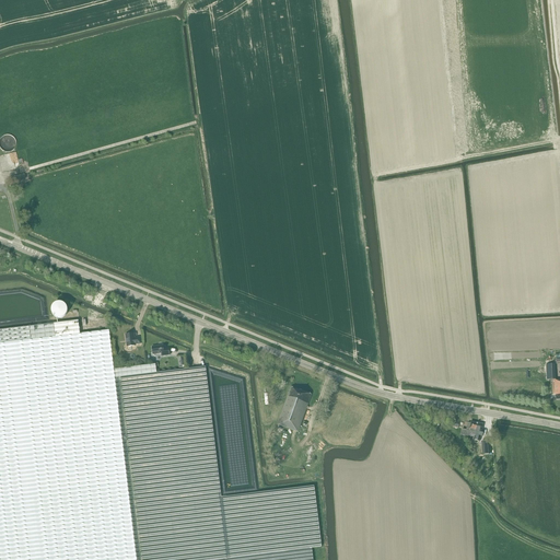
[(0,148),(0,149),(1,150),(3,151),(6,152),(7,152),(9,152),(10,152),(11,152),(12,151),(13,150),(14,149),(15,148),(15,147),(16,146),(16,144),(16,143),(16,142),(15,141),(15,140),(14,139),(13,138),(12,137),(11,136),(10,136),(9,136),(7,136),(6,136),(3,137),(1,138),(0,139),(0,148)]
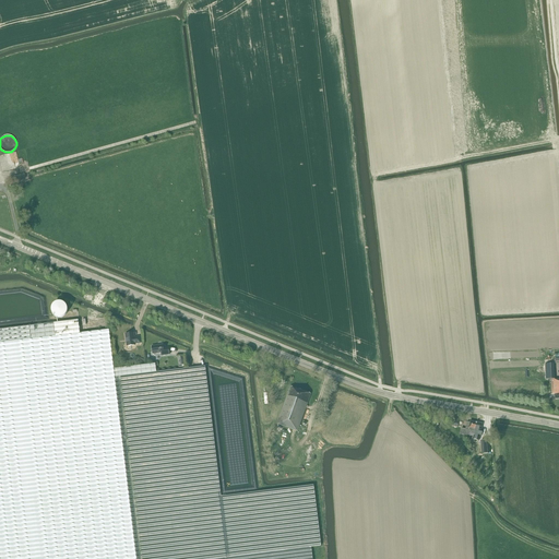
[(66,319),(68,307),(57,305),(56,310),(54,310),(54,314),(60,316),(59,317),(66,319)]
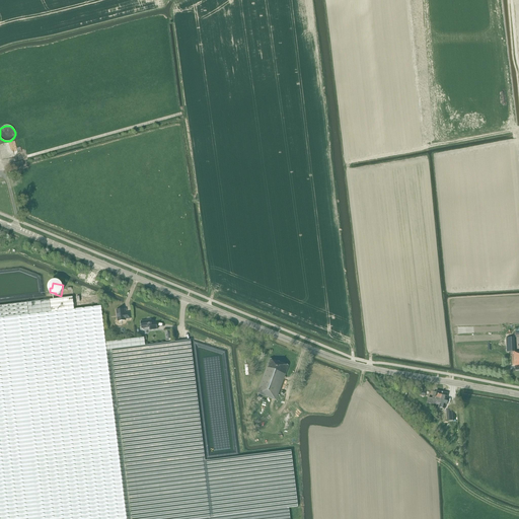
[(105,343),(101,306),(74,309),(73,297),(0,306),(0,518),(290,518),(289,509),(298,508),(298,507),(291,451),(205,461),(191,341),(145,346),(144,338),(105,343)]
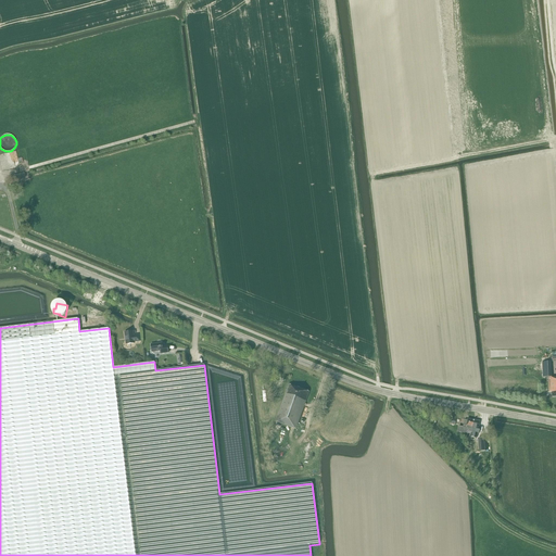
[(134,331),(125,332),(126,344),(135,343),(135,342),(140,341),(140,335),(134,336),(134,331)]
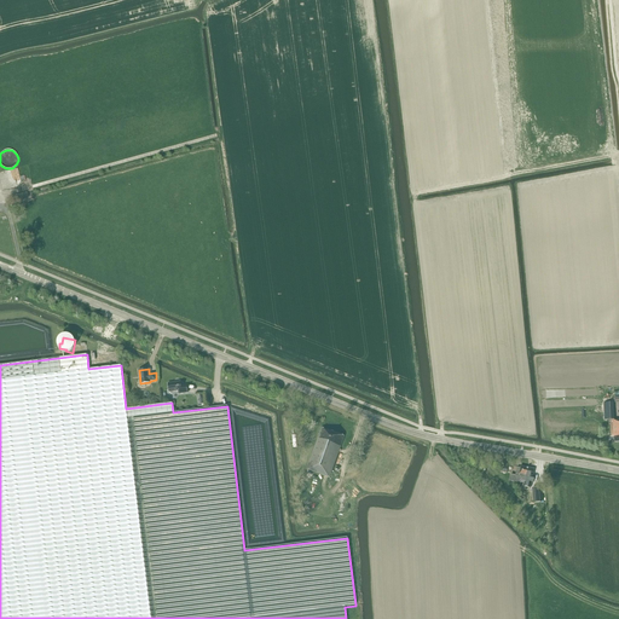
[(168,383),(169,389),(168,391),(172,394),(174,392),(179,391),(179,394),(187,393),(186,385),(181,386),(180,382),(168,383)]
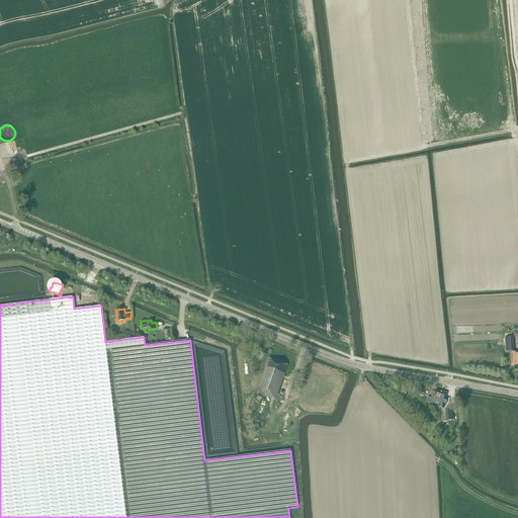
[(273,359),(269,358),(257,393),(276,400),(288,365),(284,363),(273,359)]
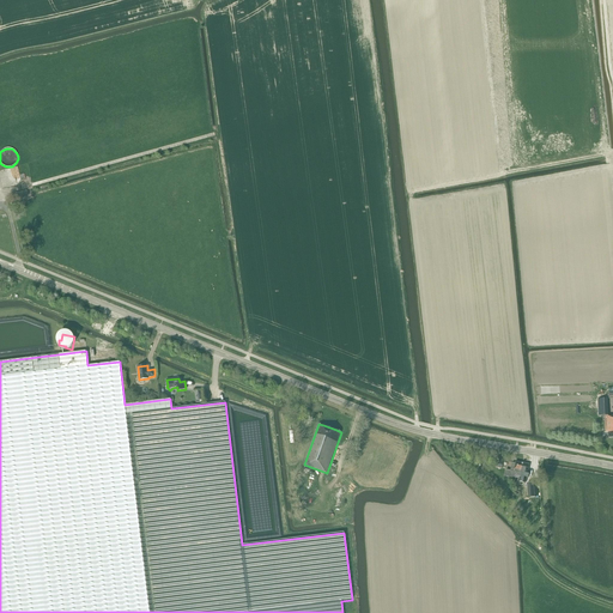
[(504,477),(513,478),(515,469),(516,463),(511,462),(510,471),(505,469),(504,477)]
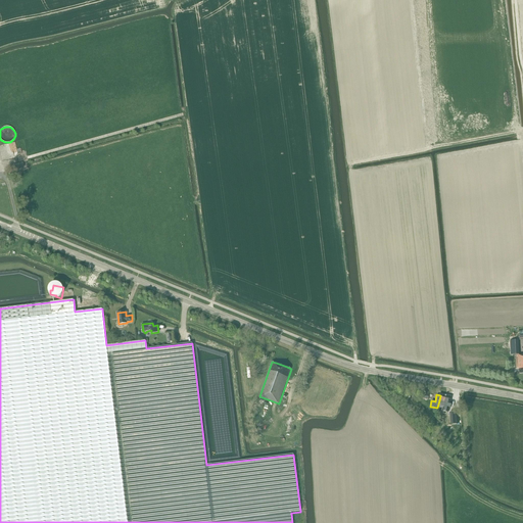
[(444,403),(443,405),(443,406),(449,408),(449,406),(452,396),(446,395),(444,403)]
